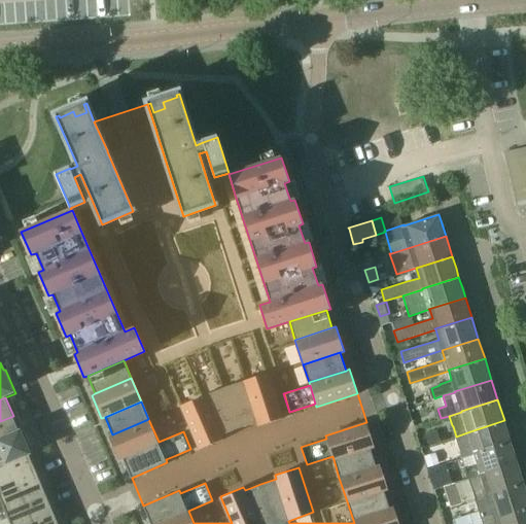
[(13,416),(0,421),(0,444),(22,435),(13,416)]
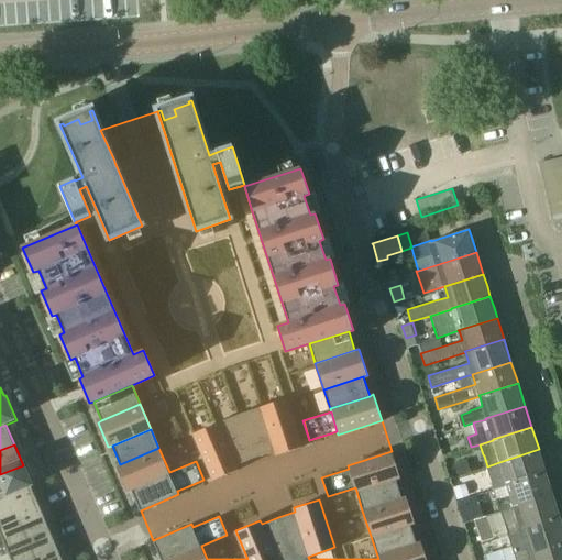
[(120,464),(117,465),(127,491),(131,489),(169,472),(158,448),(120,464)]
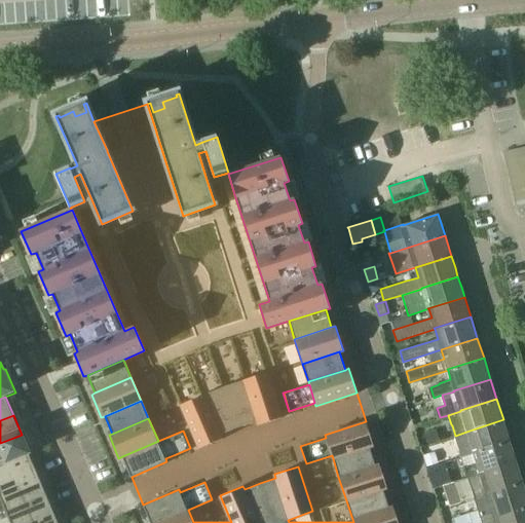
[(461,456),(474,453),(473,452),(510,441),(503,419),(466,432),(455,436),(458,446),(458,447),(461,456)]
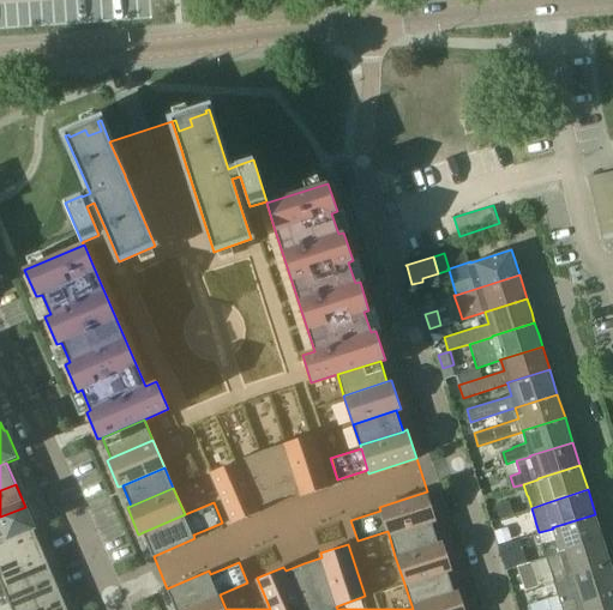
[(427,491),(379,507),(380,511),(388,531),(389,535),(432,521),(437,519),(427,491)]
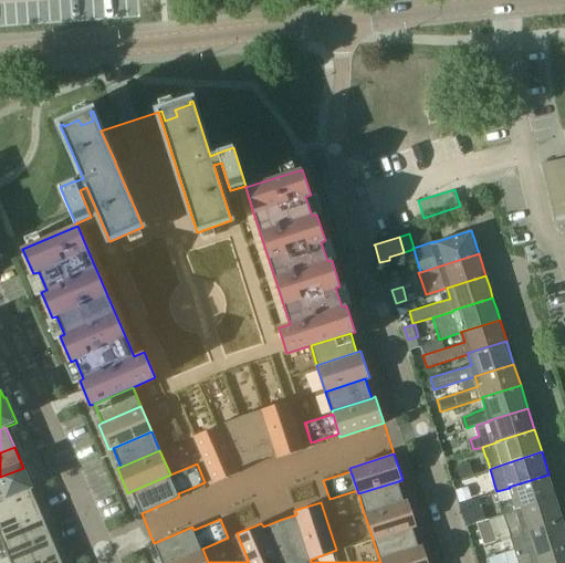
[(458,465),(461,478),(473,473),(470,461),(458,465)]
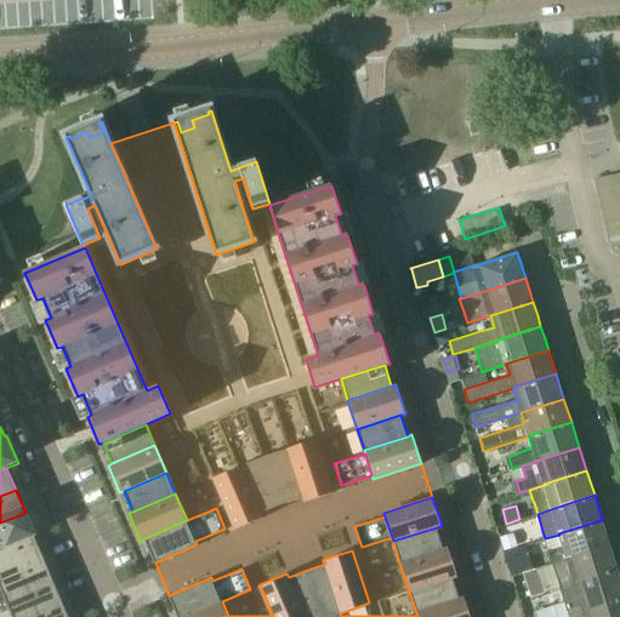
[(216,508),(187,520),(195,541),(208,536),(225,529),(216,508)]
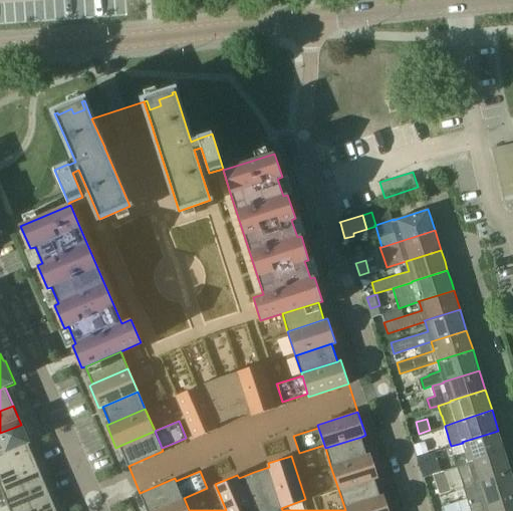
[(21,425),(0,433),(0,455),(29,443),(21,425)]
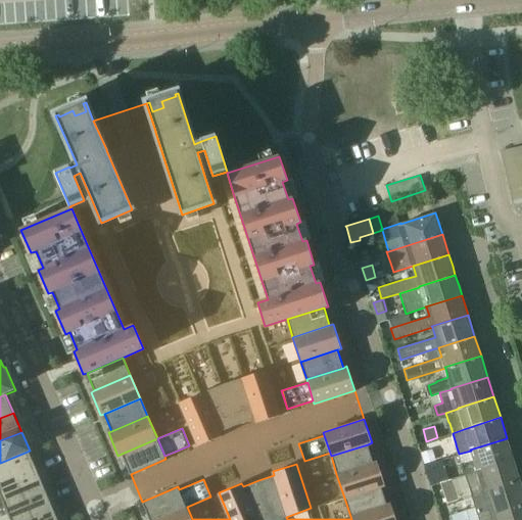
[(324,435),(298,443),(304,461),(330,453),(324,435)]
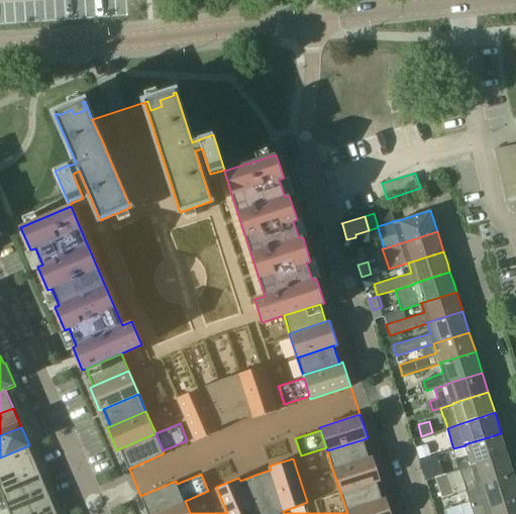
[(156,433),(120,448),(129,469),(164,453),(163,450),(156,433)]
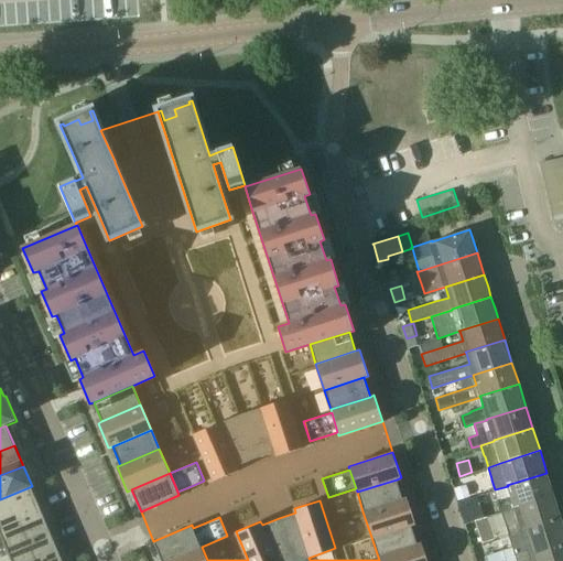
[(508,486),(495,489),(502,511),(515,507),(553,494),(552,489),(547,473),(507,485),(508,486)]
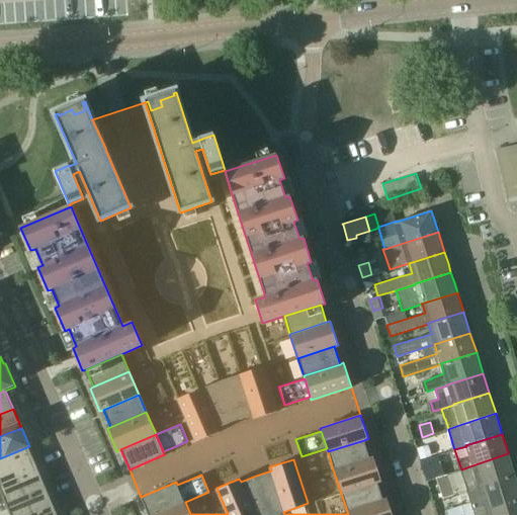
[(364,440),(328,451),(333,469),(370,457),(364,440)]
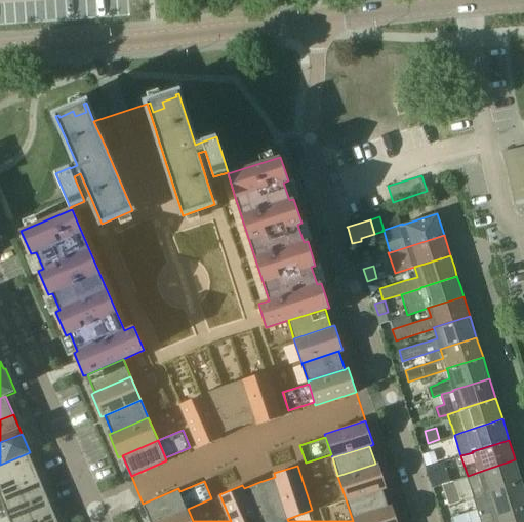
[(0,487),(37,472),(30,452),(0,465),(0,487)]
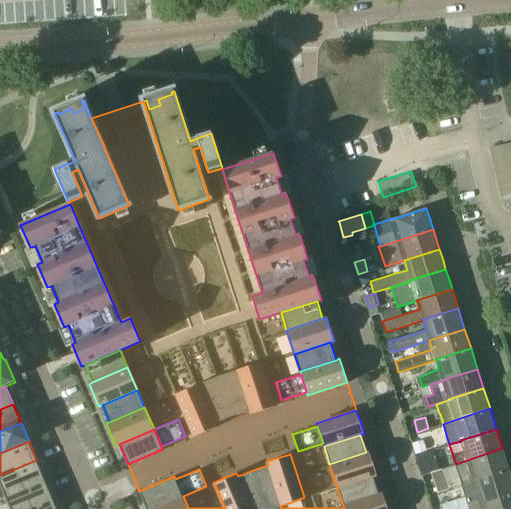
[(462,485),(473,481),(473,480),(509,469),(502,448),(467,460),(456,464),(462,485)]
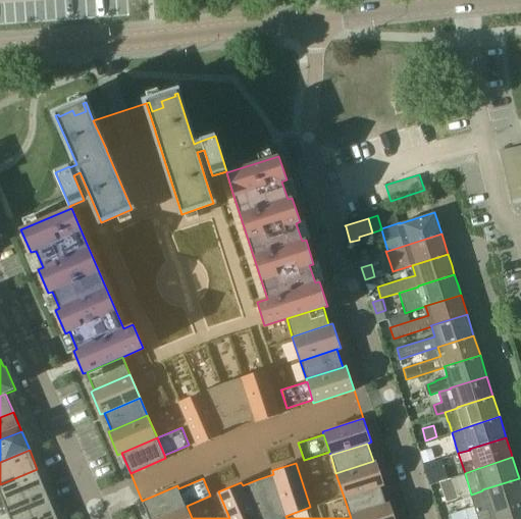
[(433,461),(424,463),(424,464),(427,472),(430,482),(448,477),(446,471),(440,458),(433,461)]
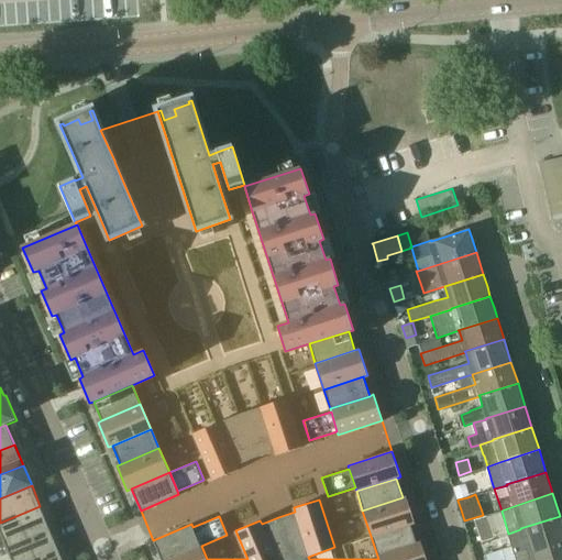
[(403,497),(362,511),(371,536),(410,524),(415,522),(406,496),(403,497)]
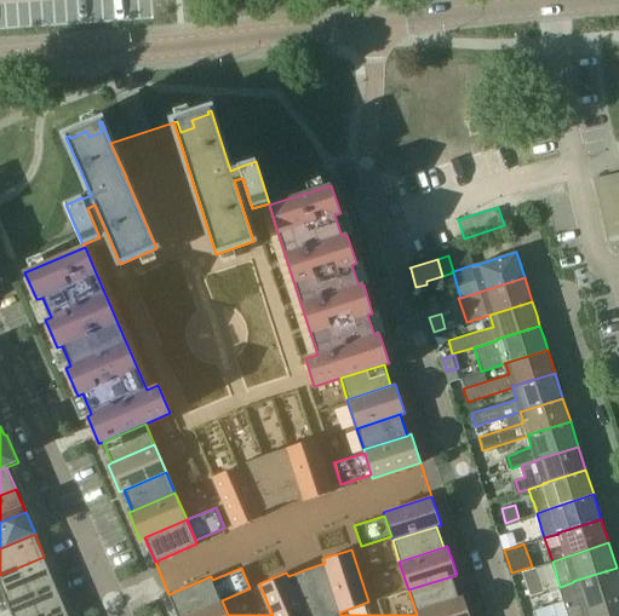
[(351,550),(324,558),(325,563),(339,612),(368,602),(351,550)]
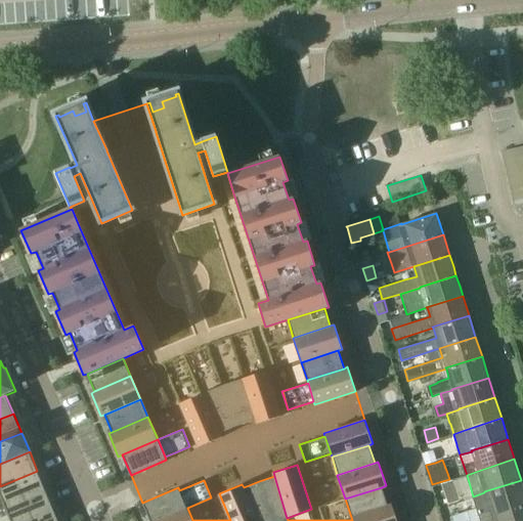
[(37,471),(0,486),(0,494),(5,507),(45,489),(37,471)]
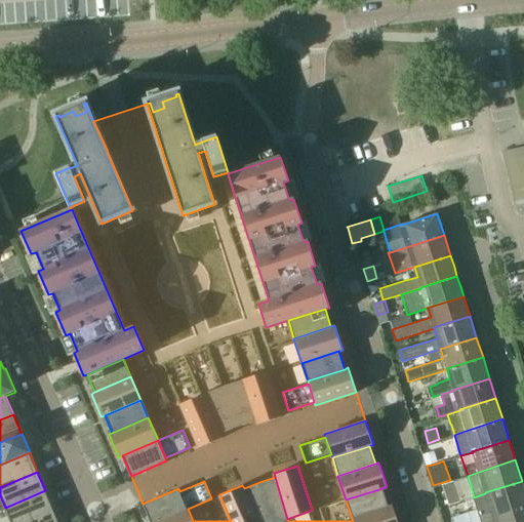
[(259,482),(244,488),(258,521),(288,521),(287,519),(275,477),(259,482)]
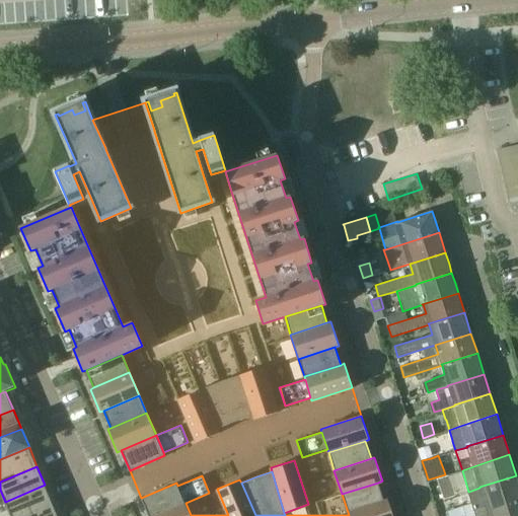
[(202,475),(177,486),(186,503),(209,493),(202,475)]
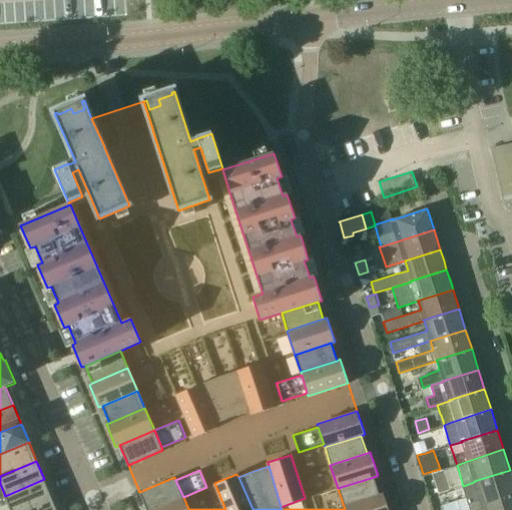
[(439,493),(450,489),(443,470),(432,474),(439,493)]
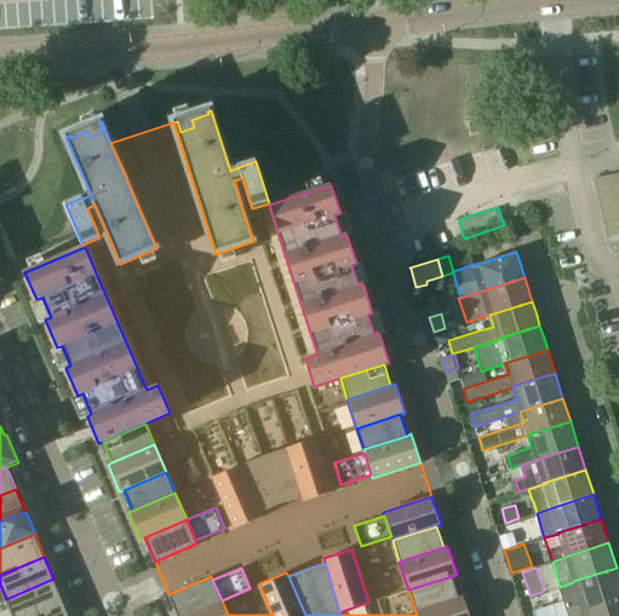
[(560,615),(568,614),(582,609),(618,596),(618,574),(617,568),(573,581),(573,582),(560,587),(565,600),(536,610),(537,615),(560,615)]
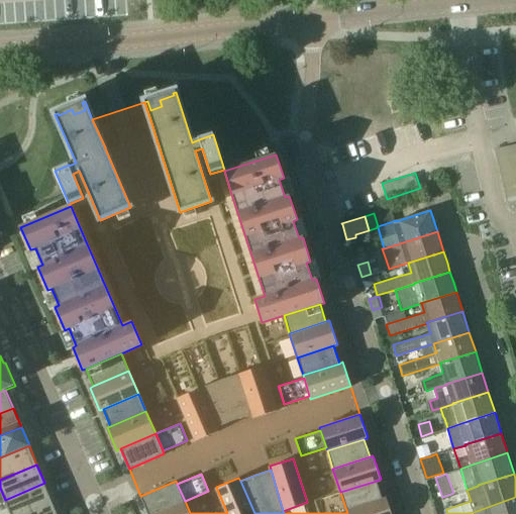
[(238,478),(216,487),(227,513),(254,513),(240,481),(238,478)]
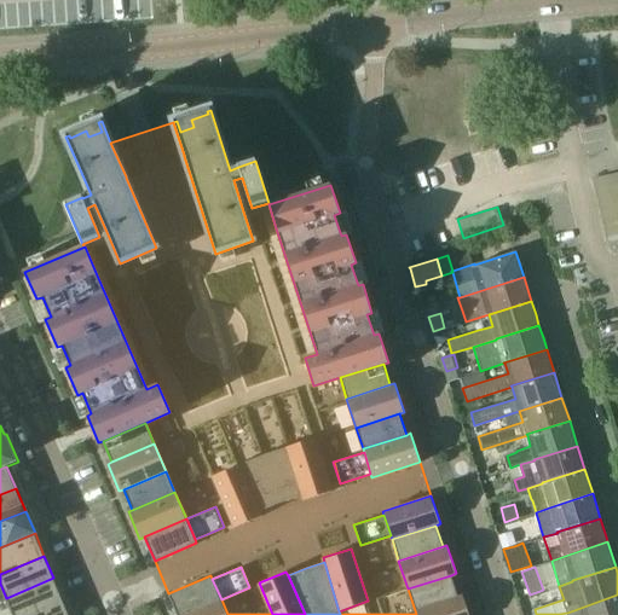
[(211,575),(168,593),(177,614),(184,614),(221,599),(212,579),(211,575)]
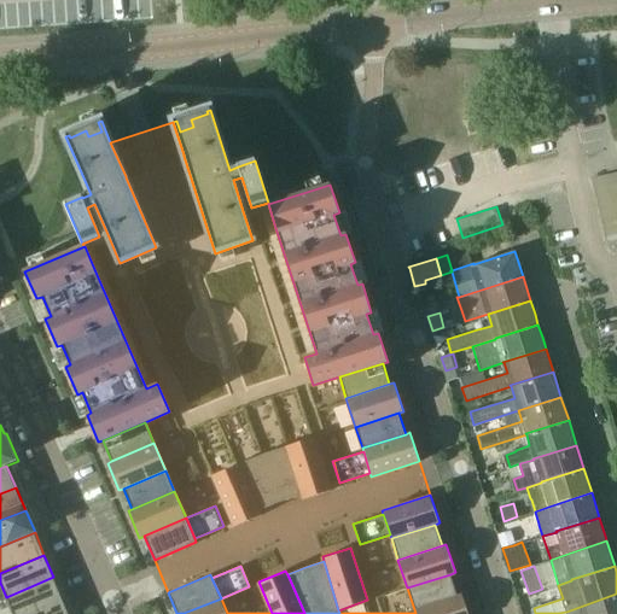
[(450,574),(407,588),(414,609),(458,595),(450,574)]
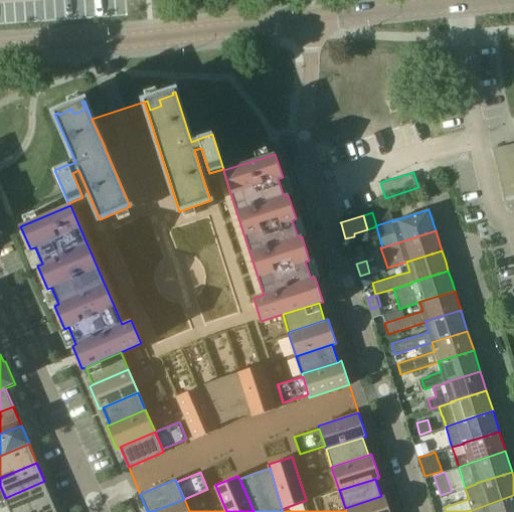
[(44,481),(5,498),(10,511),(23,511),(52,500),(44,481)]
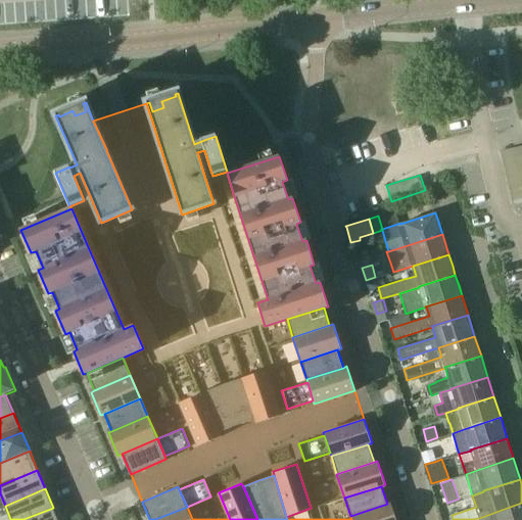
[(387,504),(350,516),(351,519),(396,519),(391,503),(387,504)]
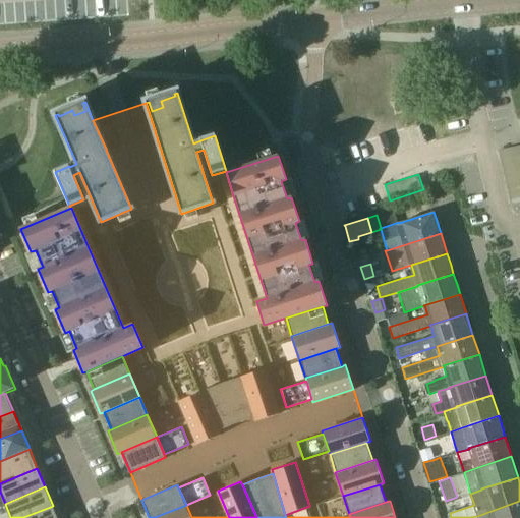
[(519,501),(488,512),(477,516),(477,517),(519,517),(519,501)]
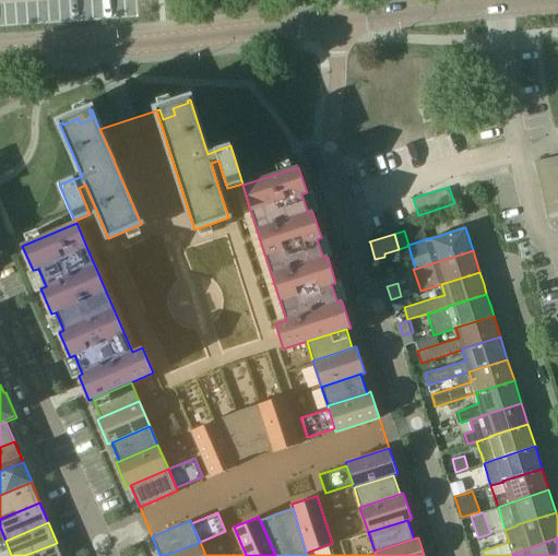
[(166,555),(205,555),(200,542),(166,555)]
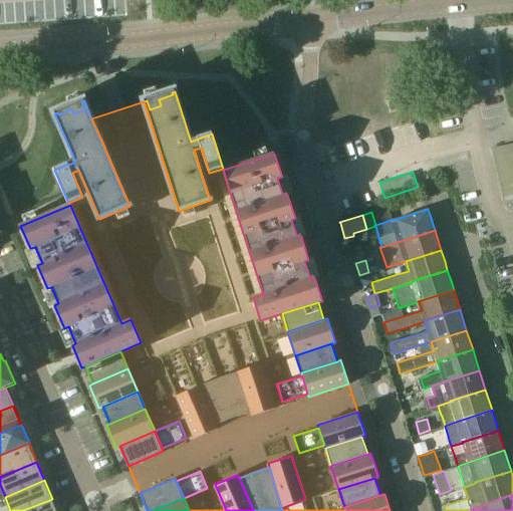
[(57,510),(52,499),(23,510),(57,510)]
